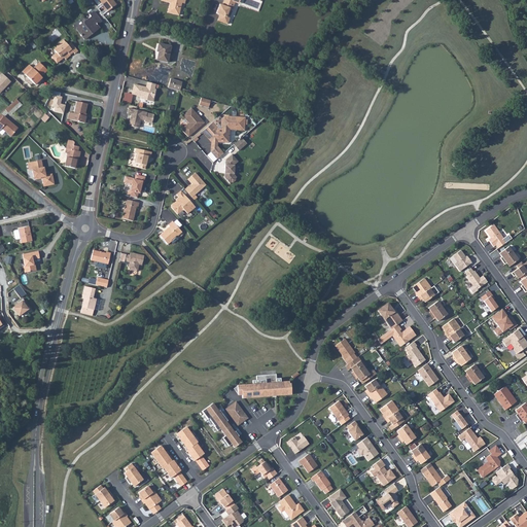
[(111,0),(99,0),(108,11),(116,5),(111,0)]
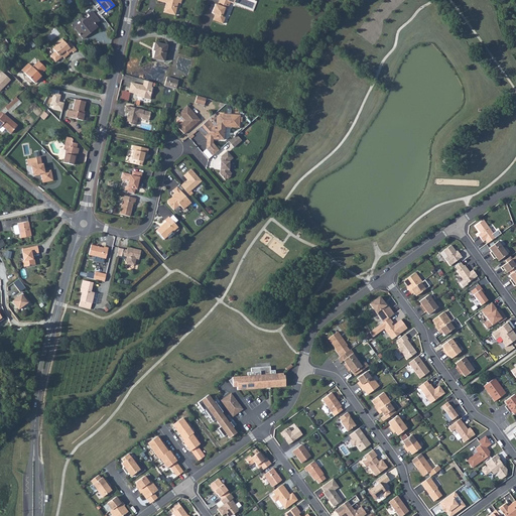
[(181,1),(181,0),(161,0),(166,1),(164,10),(175,13),(178,1),(181,1)]
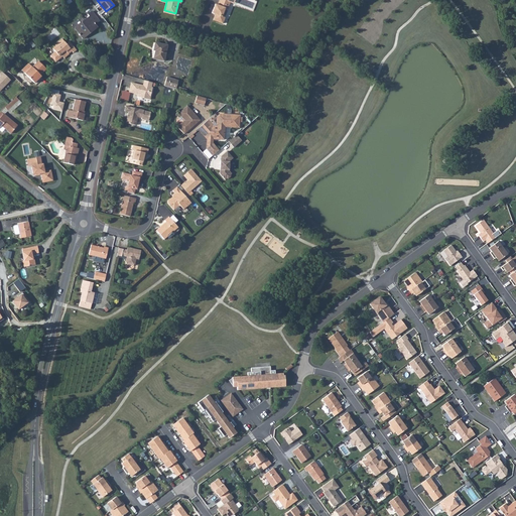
[(234,0),(218,0),(217,3),(214,2),(210,12),(213,13),(211,19),(219,22),(222,17),(220,16),(223,7),(221,6),(223,4),(228,6),(229,2),(233,4),(234,0)]
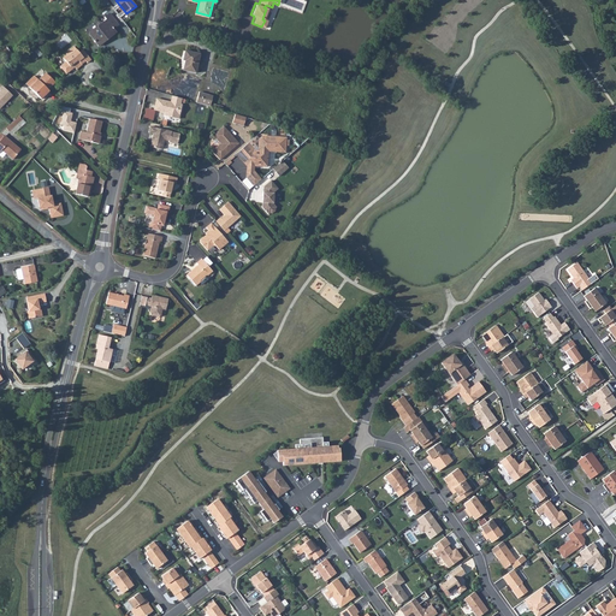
[(113,29),(118,25),(110,13),(106,17),(107,19),(89,34),(99,47),(116,33),(113,29)]
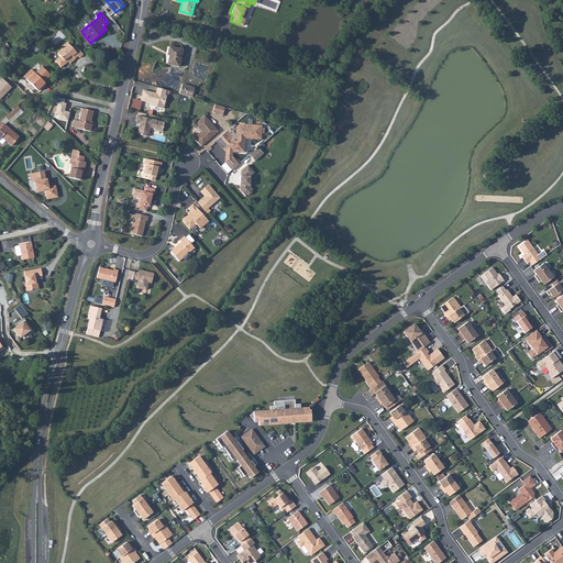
[(79,59),(84,56),(76,46),(72,50),(68,44),(61,51),(62,52),(57,55),(61,59),(55,64),(61,70),(67,64),(69,66),(75,62),(74,59),(77,56),(79,59)]
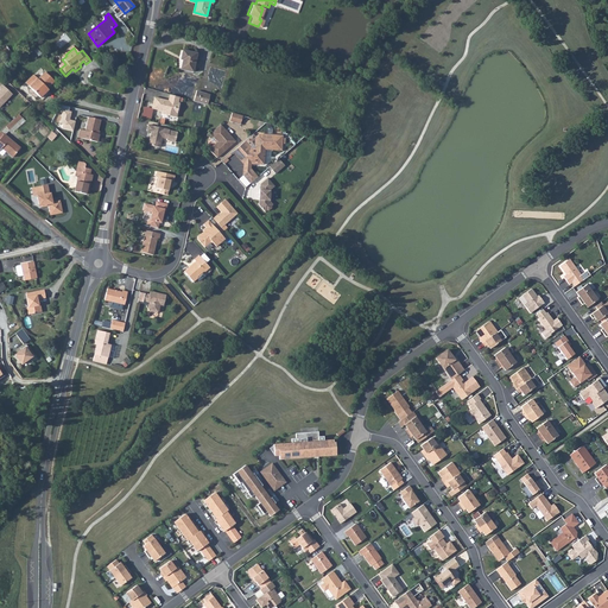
[(194,73),(197,54),(183,50),(182,57),(184,57),(182,70),(194,73)]
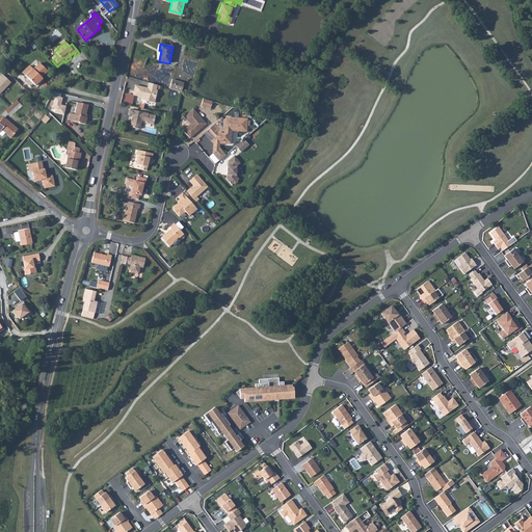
[(41,78),(47,72),(40,64),(33,70),(29,67),(23,73),(35,85),(43,79),(41,78)]
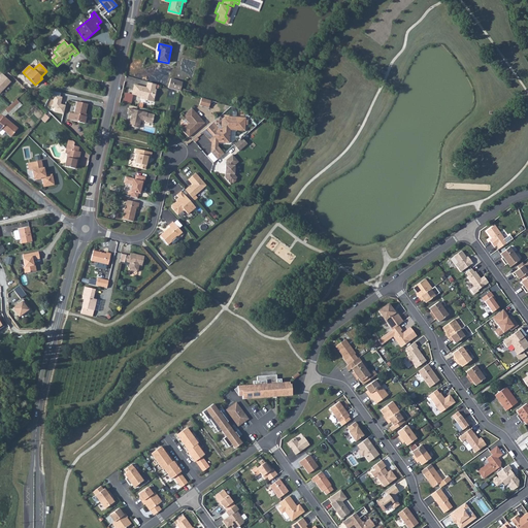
[(0,94),(11,83),(2,74),(0,75),(0,78),(0,79),(0,78),(0,94)]
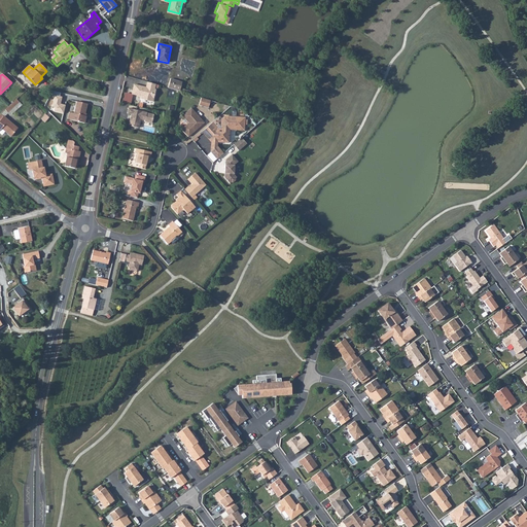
[(172,90),(180,92),(182,83),(174,81),(172,90)]
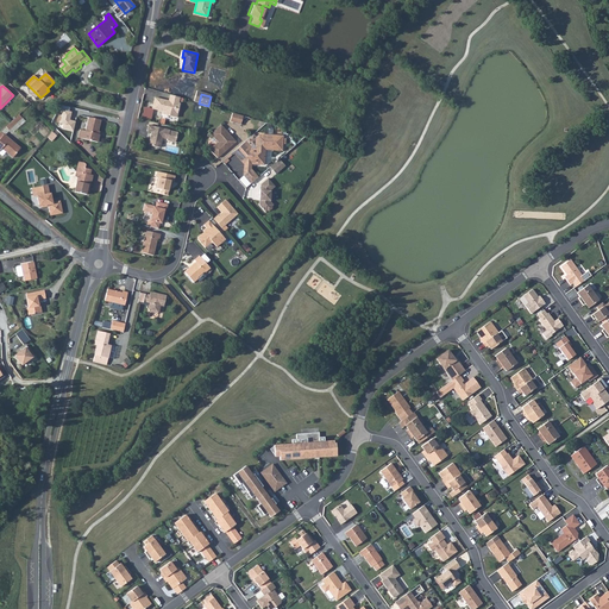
[(181,99),(171,95),(170,101),(169,101),(169,102),(167,101),(167,100),(156,98),(152,108),(163,111),(163,114),(176,118),(181,105),(179,104),(181,99)]
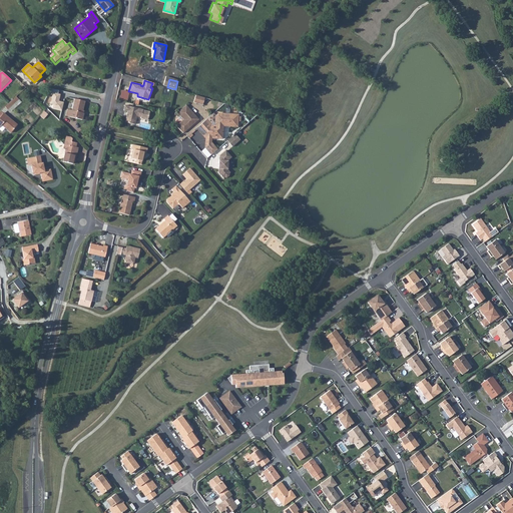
[(202,105),(204,98),(195,95),(193,102),(202,105)]
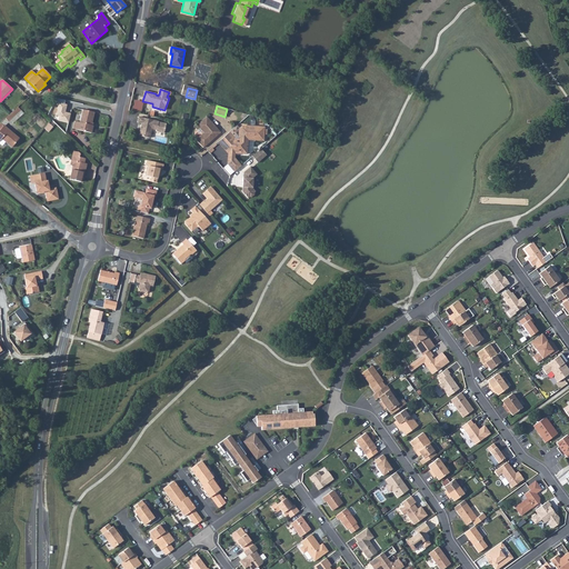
[(21,110),(18,107),(7,118),(9,121),(21,110)]
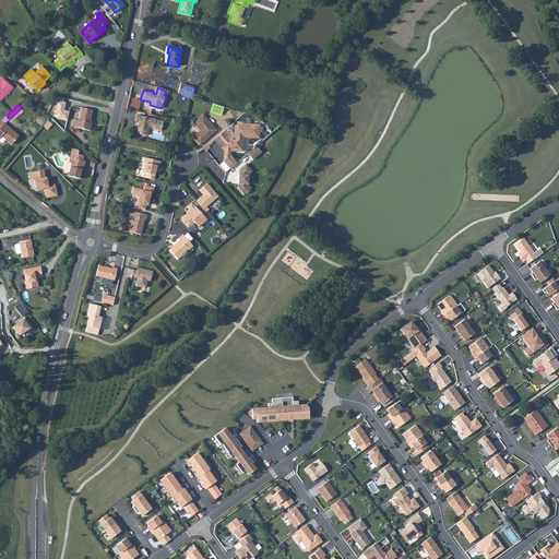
[(92,111),(83,109),(82,109),(79,122),(73,121),(72,128),(90,132),(92,126),(88,125),(90,122),(93,111),(92,111)]
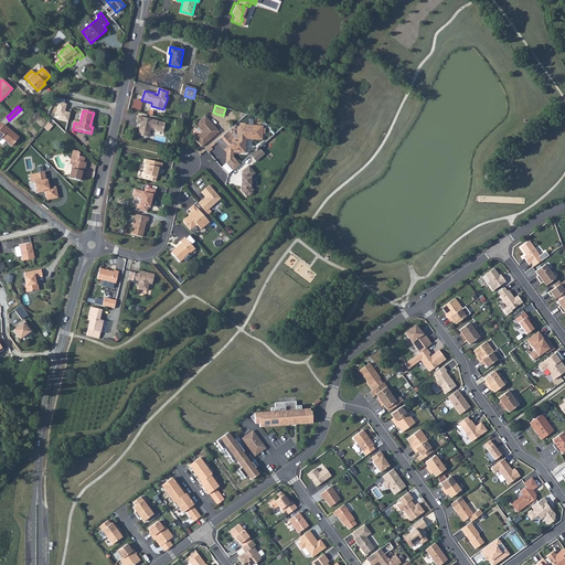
[(210,139),(219,131),(205,116),(195,125),(202,132),(195,139),(202,147),(210,139)]
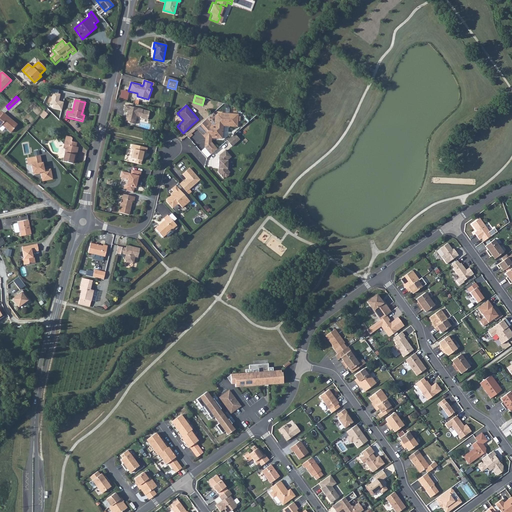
[(125,106),(124,110),(128,111),(125,122),(135,124),(137,117),(141,118),(141,119),(148,120),(150,112),(125,106)]
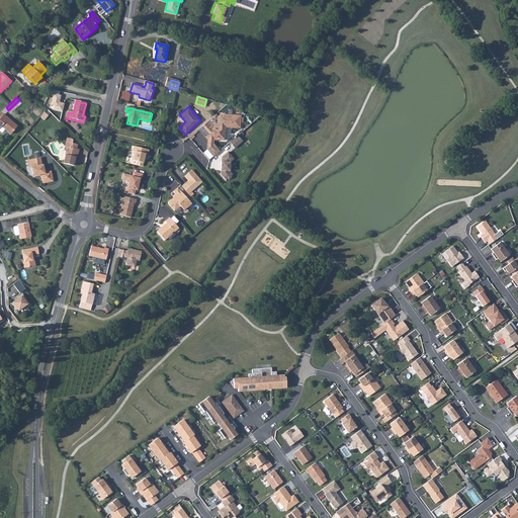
[(0,112),(0,111),(0,127),(1,126),(10,135),(17,126),(0,112)]
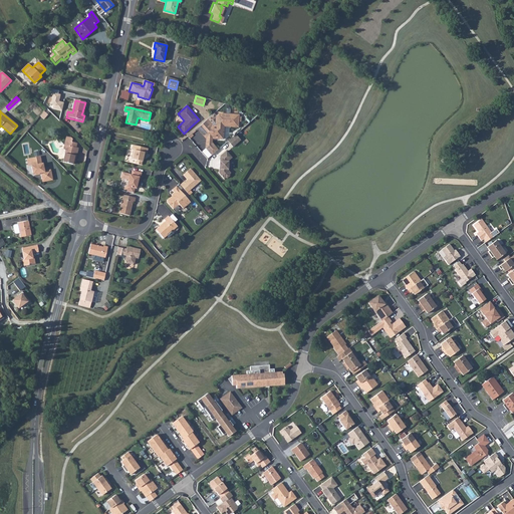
[(211,125),(207,120),(197,129),(206,138),(208,138),(208,135),(214,136),(214,138),(223,139),(223,125),(229,125),(230,122),(237,123),(237,114),(218,113),(216,116),(215,125),(211,125)]
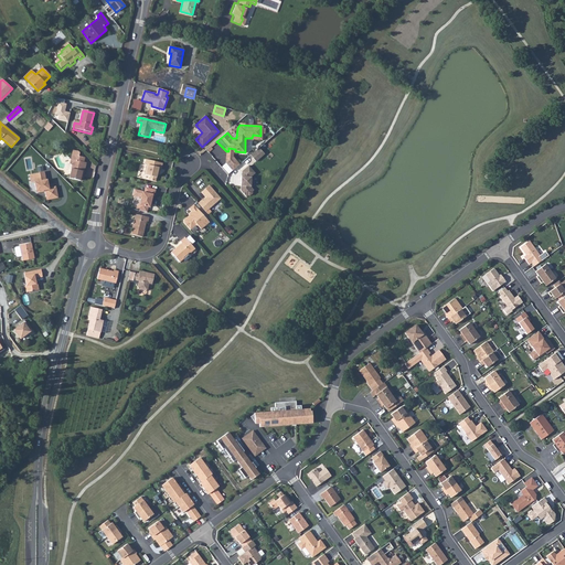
[(264,153),(259,148),(251,156),(256,161),(264,153)]
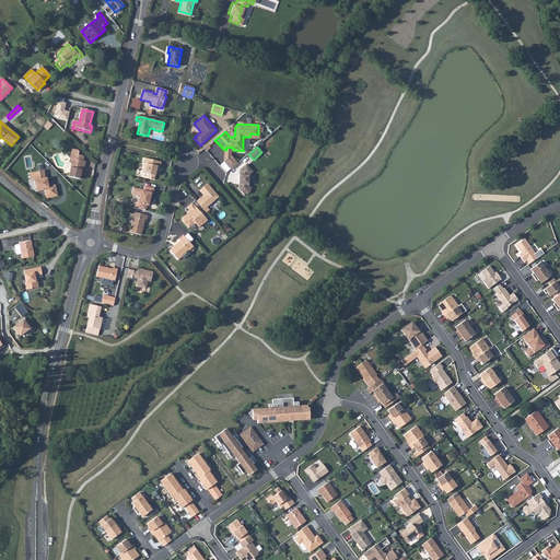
[(69,176),(79,179),(83,161),(84,156),(79,155),(80,152),(79,150),(73,149),(71,159),(73,159),(72,162),(69,176)]
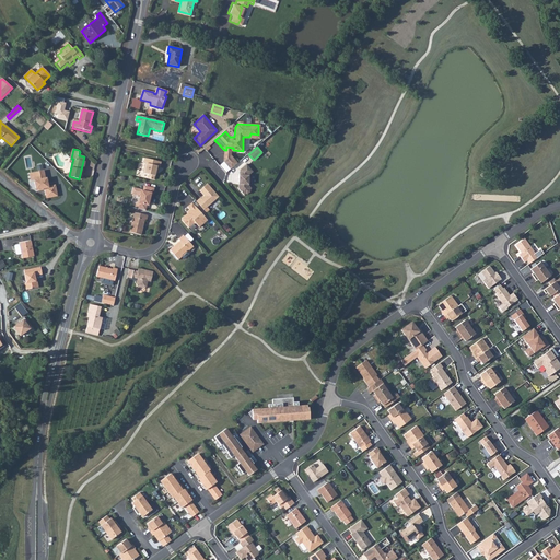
[(224,161),(232,168),(237,163),(230,155),(224,161)]
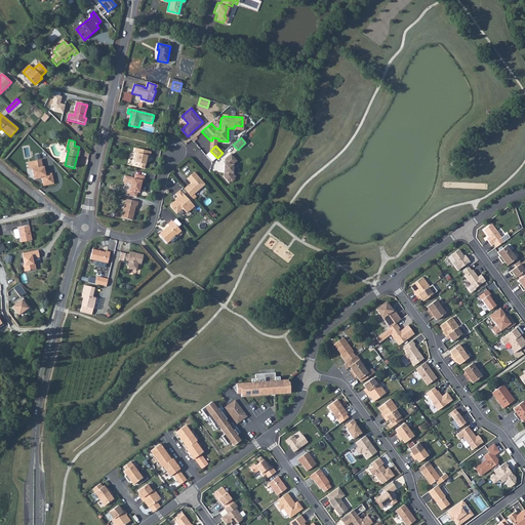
[(150,157),(152,152),(135,148),(134,153),(135,154),(133,162),(139,164),(138,166),(145,168),(147,160),(148,161),(149,157),(150,157)]
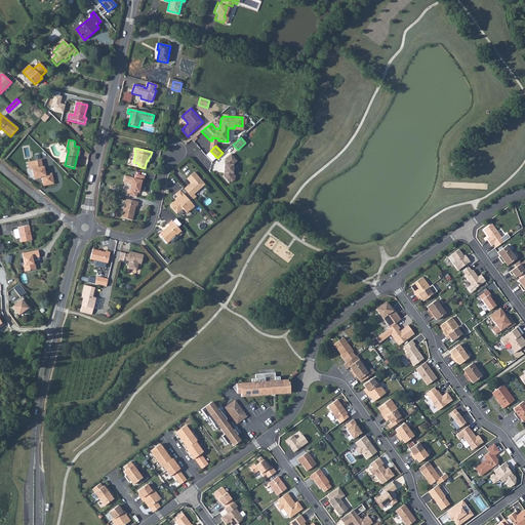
[(233,164),(236,161),(230,154),(225,159),(224,176),(229,183),(230,182),(232,182),(235,179),(235,175),(233,173),(233,172),(235,171),(235,167),(233,166),(233,164)]
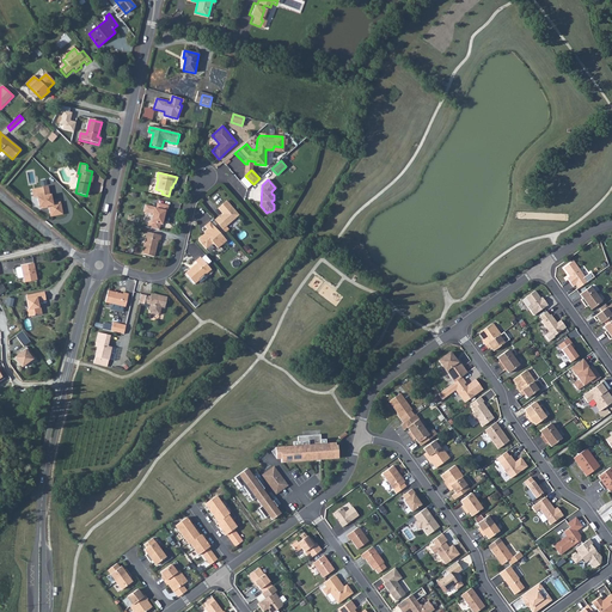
[(48,195),(46,184),(35,187),(37,195),(35,196),(37,207),(41,209),(51,207),(54,215),(62,214),(59,202),(53,203),(50,194),(48,195)]
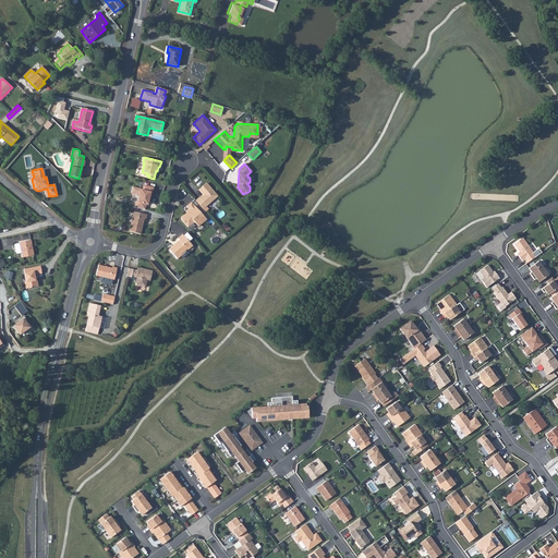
[(195,202),(203,209),(218,196),(207,184),(199,191),(204,196),(205,197),(202,201),(201,199),(199,198),(195,202)]
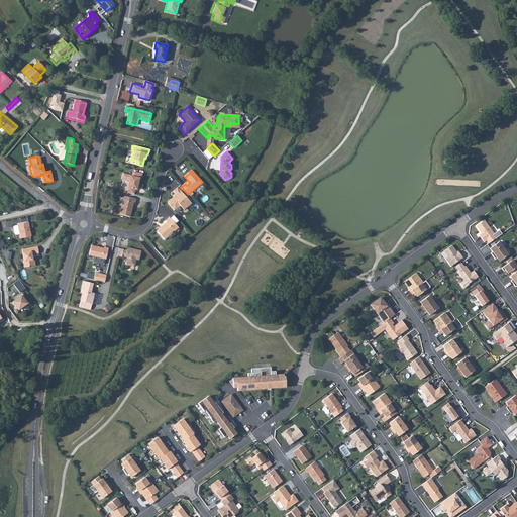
[(141,180),(142,175),(133,173),(132,176),(123,174),(121,179),(129,181),(127,188),(125,188),(124,192),(134,195),(135,190),(136,190),(139,180),(141,180)]
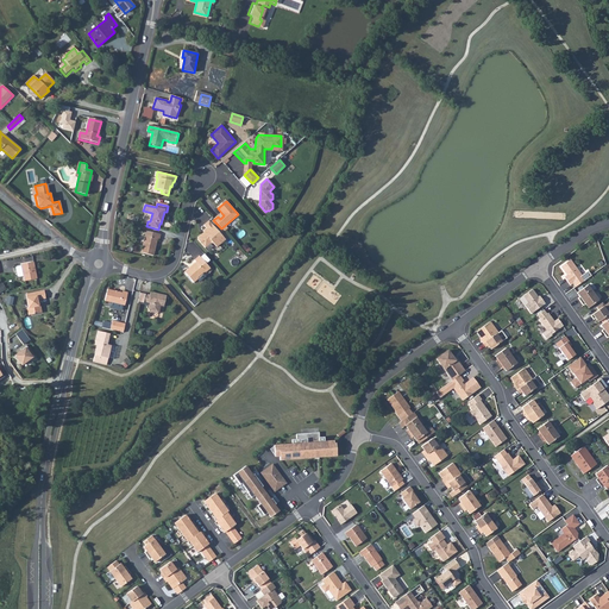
[(217,248),(225,239),(208,220),(203,225),(206,227),(202,231),(203,232),(196,238),(205,248),(212,242),(217,248)]
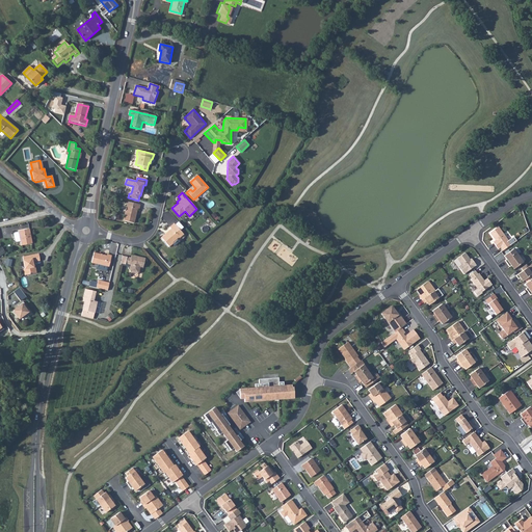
[(139,210),(140,206),(128,203),(123,221),(134,223),(137,210),(139,210)]
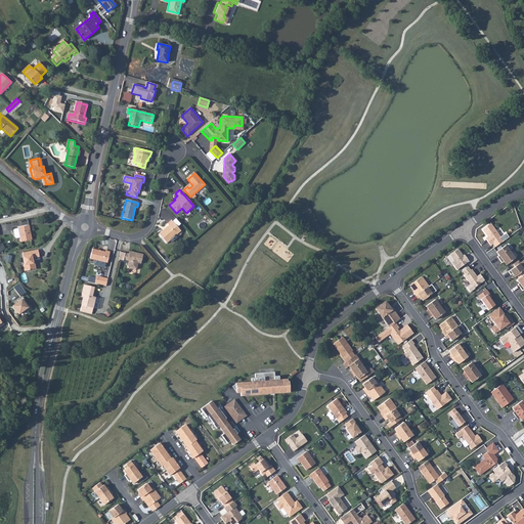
[(176,234),(180,230),(171,220),(167,224),(168,225),(158,233),(167,244),(170,241),(170,238),(175,234),(176,234)]
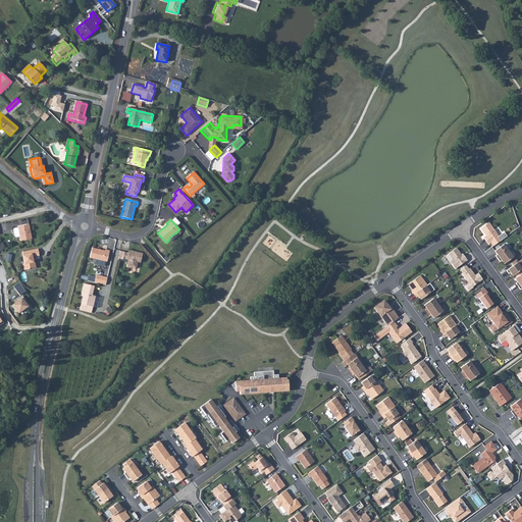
[(488,222),(480,228),(485,236),(483,238),(488,245),(491,242),(494,245),(507,237),(504,231),(499,236),(488,222)]
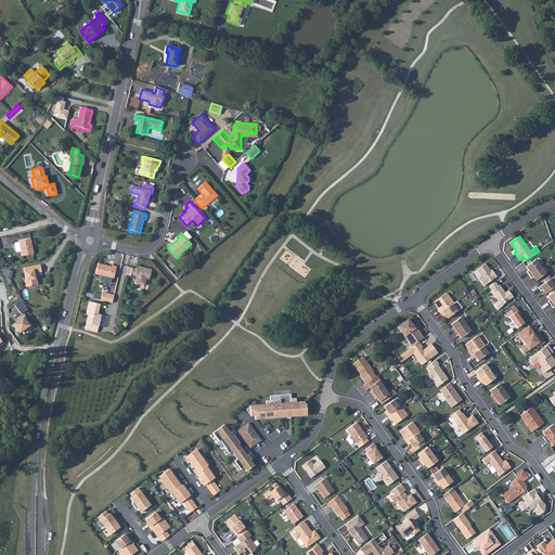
[(35,254),(31,239),(20,242),(16,243),(15,244),(16,254),(18,254),(22,253),(23,256),(35,254)]
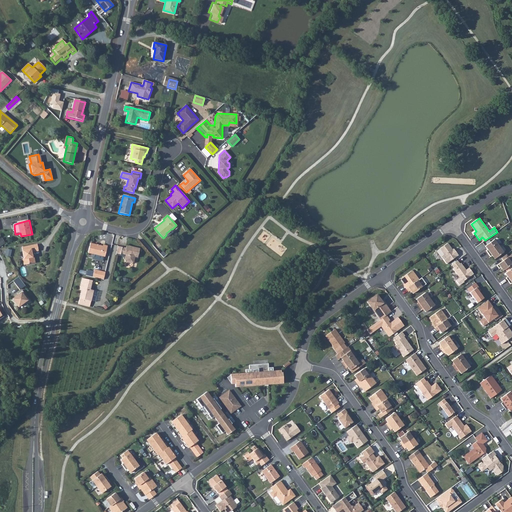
[(486,251),(488,254),(498,246),(494,239),(485,246),(487,249),(486,251)]
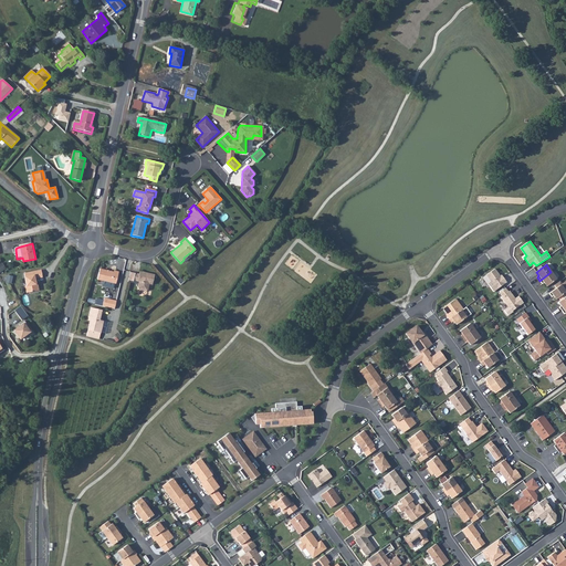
[(116,284),(118,272),(114,271),(114,272),(100,269),(97,280),(116,284)]
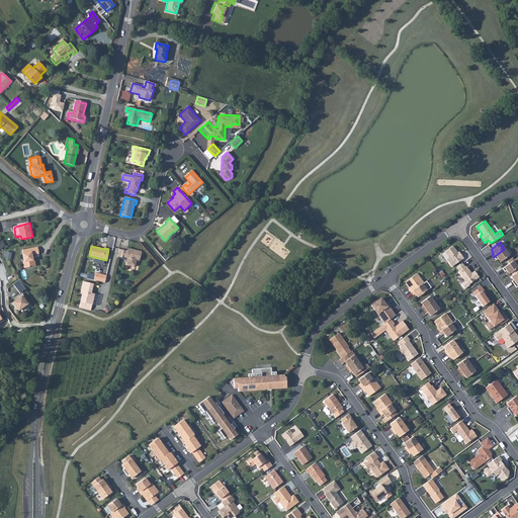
[(446,260),(451,267),(463,258),(458,252),(457,252),(452,246),(444,252),(449,258),(446,260)]
